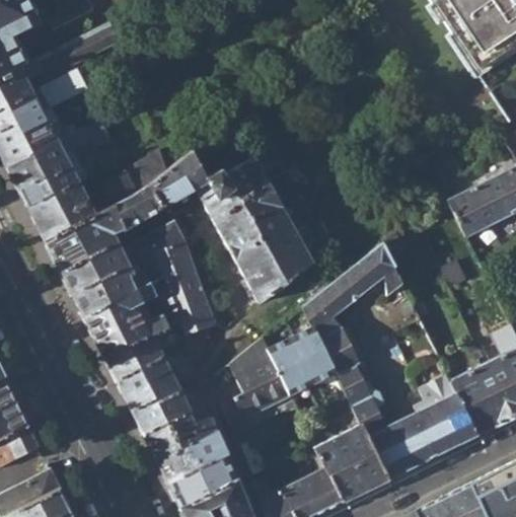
[(0,0),(0,78),(30,64),(16,37),(48,21),(37,0),(0,0)]
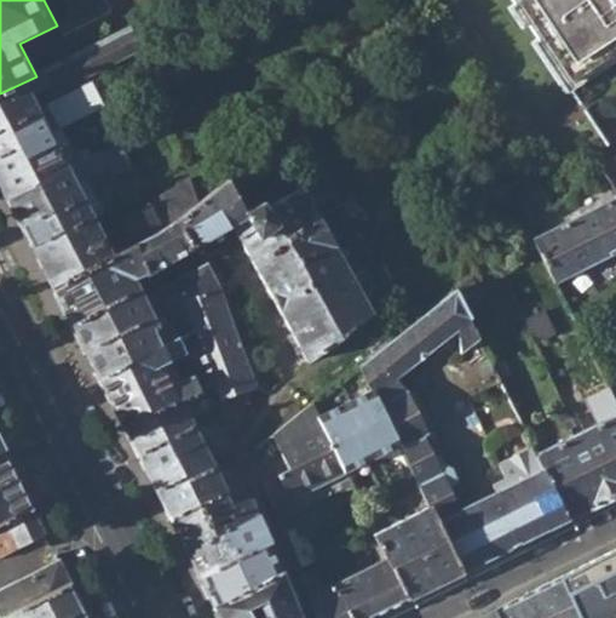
[(615,0),(513,0),(569,83),(615,51),(615,0)]
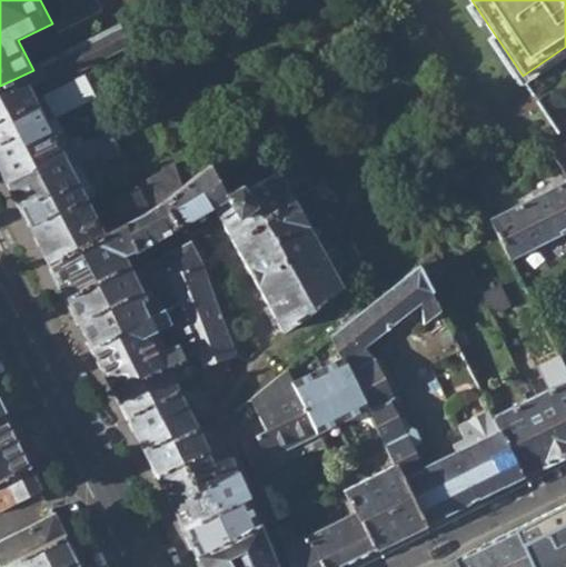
[(0,165),(10,183),(65,156),(46,119),(38,105),(43,101),(37,88),(50,81),(53,86),(131,47),(123,26),(33,70),(0,86),(0,165)]
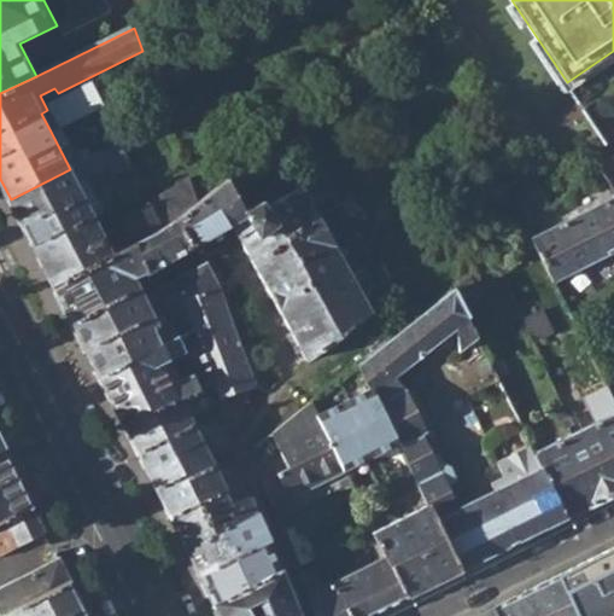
[(50,108),(58,125),(62,131),(105,106),(93,83),(50,108)]
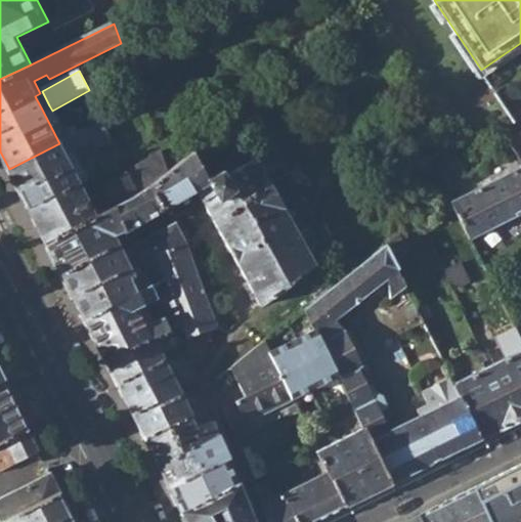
[(49,105),(42,110),(59,143),(78,133),(74,126),(63,132),(52,111),(49,105)]
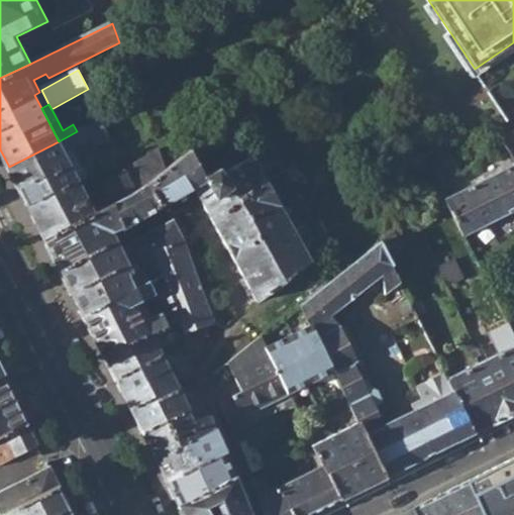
[(84,128),(91,141),(95,148),(112,138),(101,119),(84,128)]
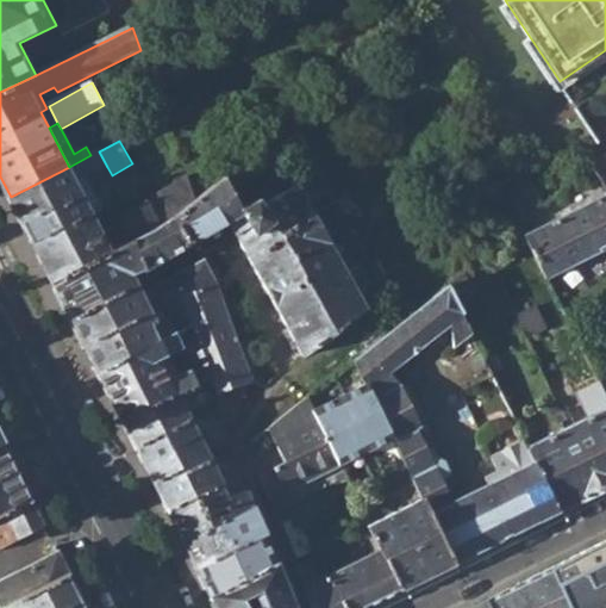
[(113,254),(93,216),(77,184),(89,177),(107,167),(99,152),(91,155),(69,167),(11,197),(55,284),(113,254)]
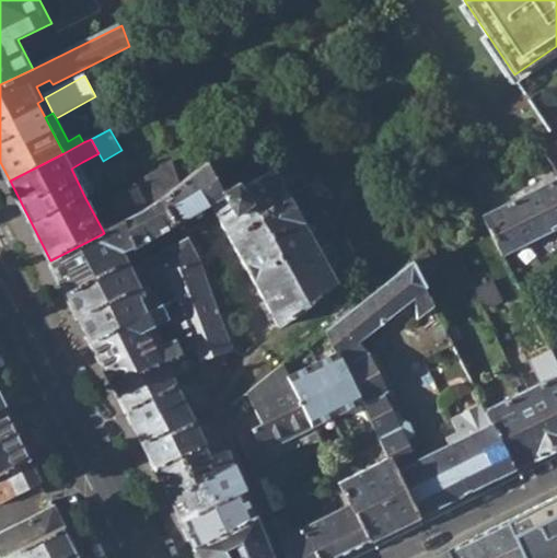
[(548,166),(555,162),(550,152),(544,158),(548,166)]
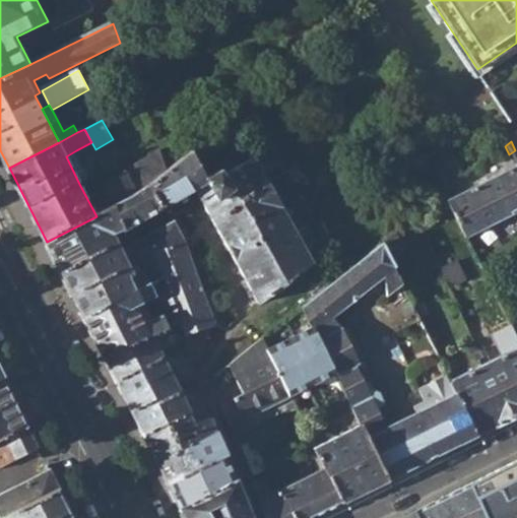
[(90,178),(76,150),(66,156),(79,184),(90,178)]
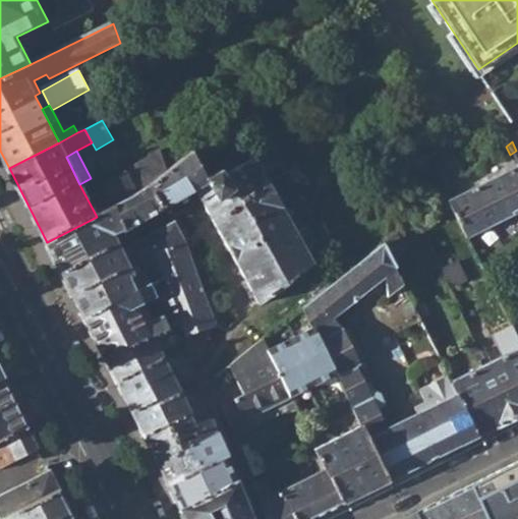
[(104,187),(113,207),(168,172),(160,151),(104,187)]
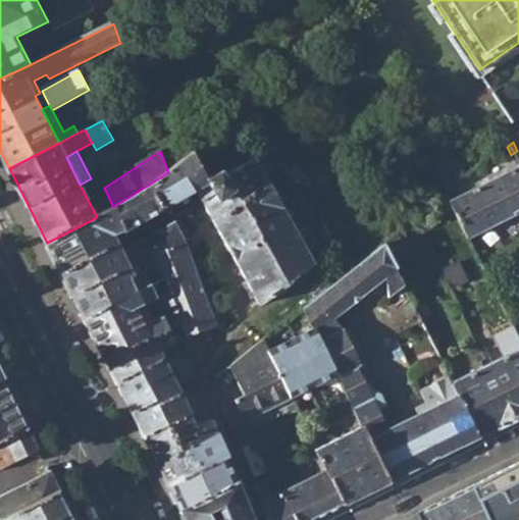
[(123,264),(107,234),(122,224),(126,231),(183,199),(197,191),(197,190),(211,182),(209,178),(194,152),(168,172),(113,207),(97,217),(47,243),(86,317),(139,292),(128,273),(123,264)]
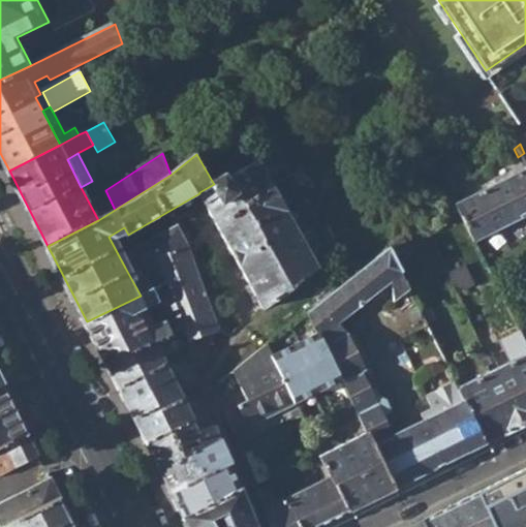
[(199,193),(266,308),(320,268),(259,159),(229,178),(226,173),(212,181),(214,184),(199,192),(199,193)]
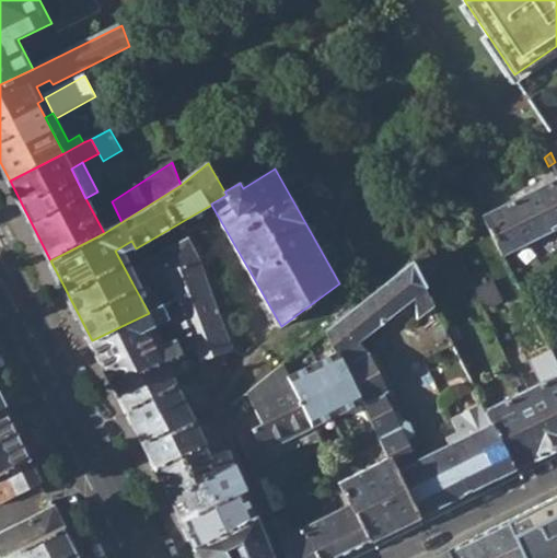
[(556,179),(487,214),(490,221),(507,254),(556,229),(556,179)]
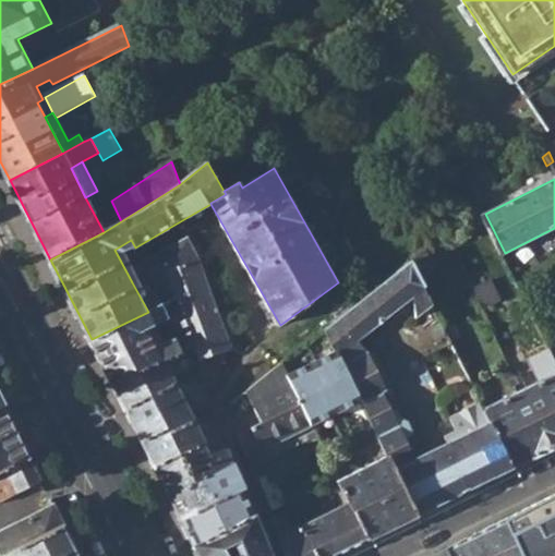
[(475,224),(489,220),(485,214),(481,205),(466,217),(467,219),(475,224)]
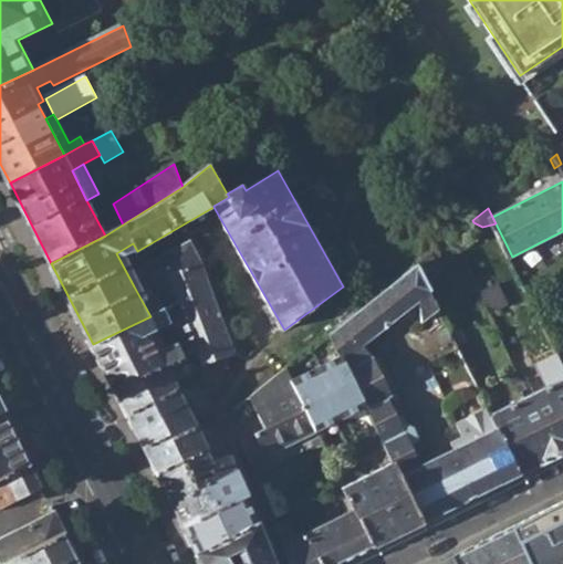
[(145,269),(147,268),(193,242),(189,236),(142,261),(145,269)]
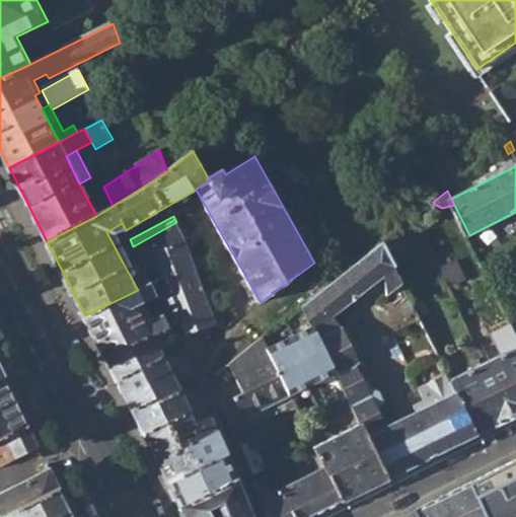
[(515,216),(497,226),(504,240),(515,233),(515,216)]
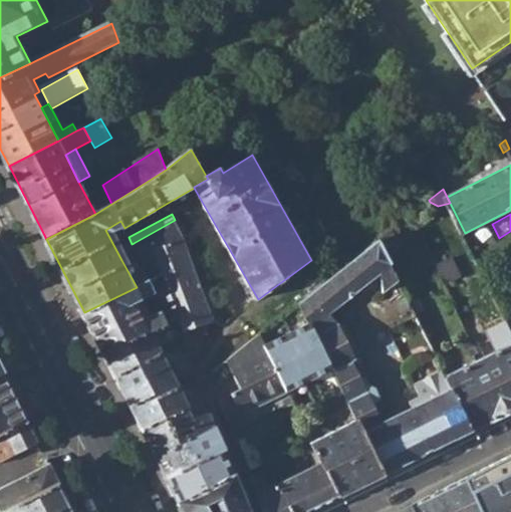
[(181,315),(185,329),(209,320),(210,321),(214,318),(175,220),(134,243),(144,260),(138,264),(126,269),(137,287),(166,273),(181,315)]
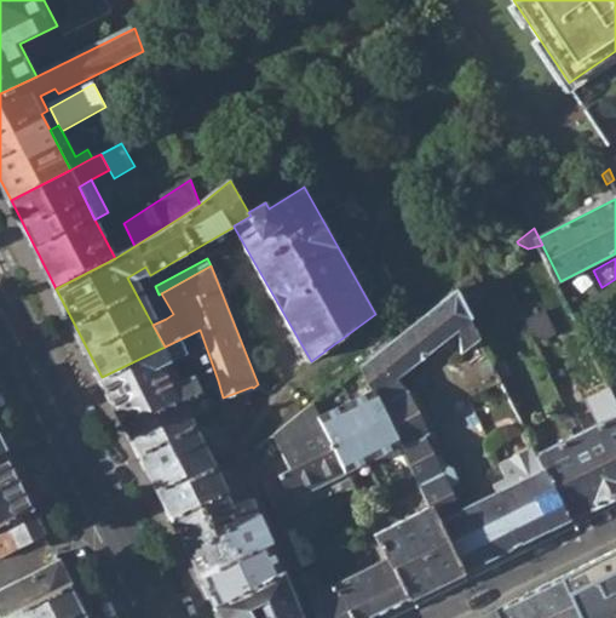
[(459,289),(467,308),(484,299),(473,276),(459,289)]
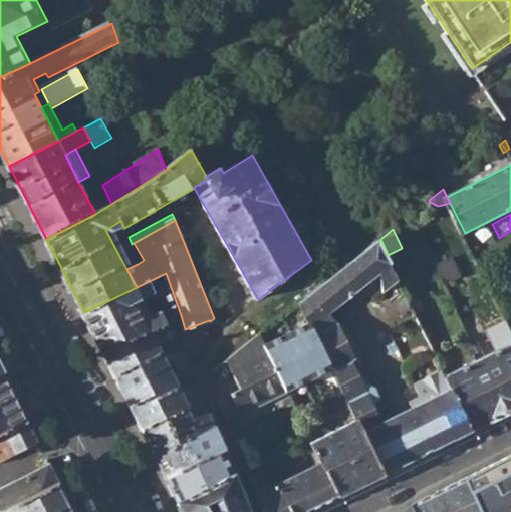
[(387,473),(473,430),(448,378),(445,372),(418,385),(423,398),(412,403),(415,409),(384,424),(355,362),(361,358),(345,324),(341,326),(330,315),(382,274),(386,295),(403,285),(388,255),(380,239),(301,303),(333,368),(359,420),(387,473)]
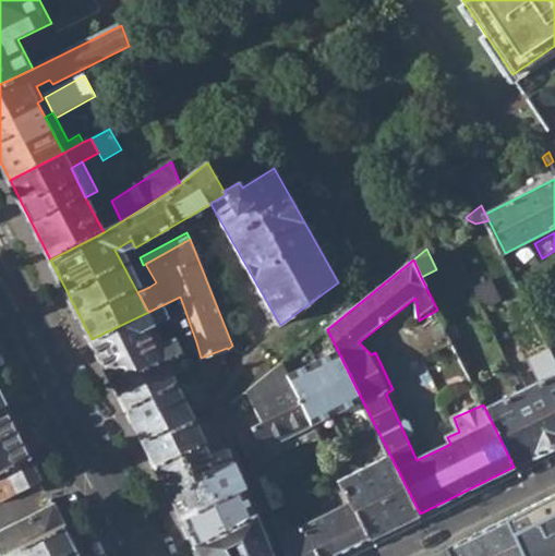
[(149,287),(144,276),(132,282),(137,292),(149,287)]
